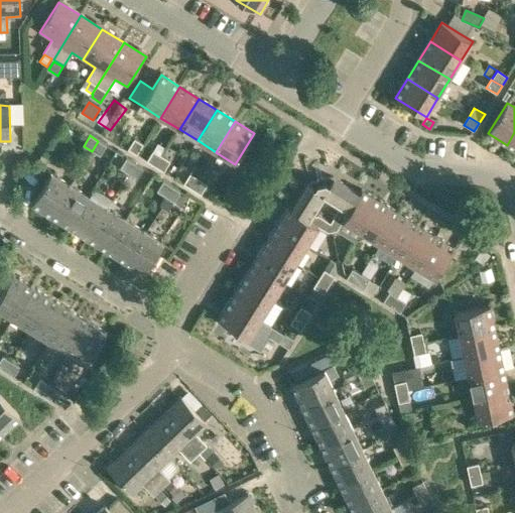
[(143,145),(135,139),(128,150),(137,155),(143,145)]
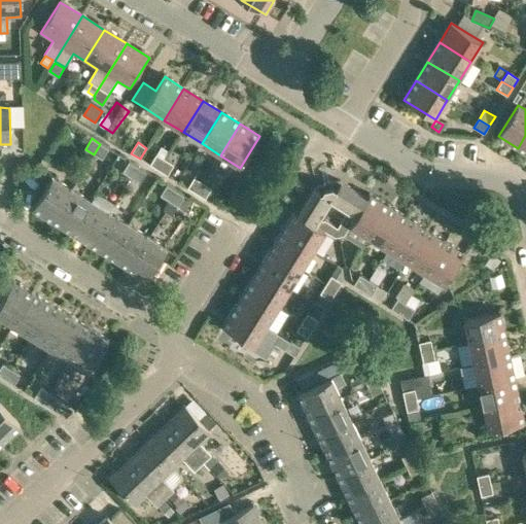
[(100,144),(94,154),(103,160),(109,149),(100,144)]
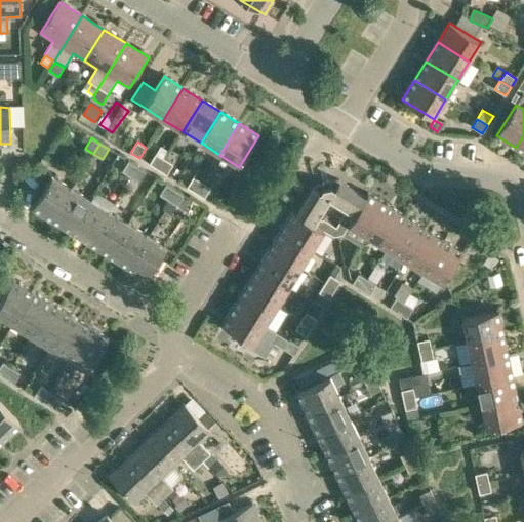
[(150,164),(158,169),(165,159),(156,154),(150,164)]
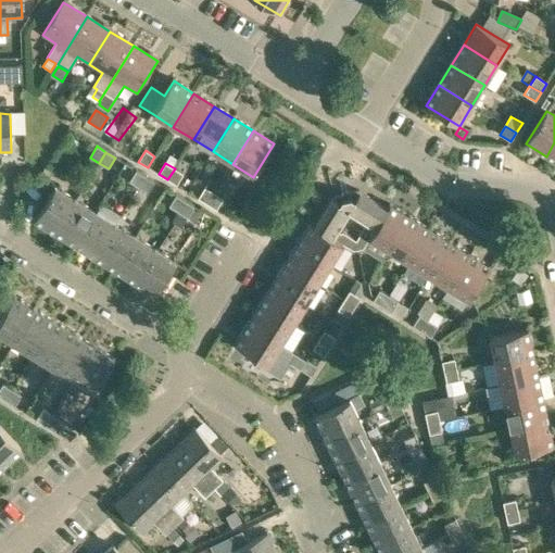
[(175,168),(167,179),(177,186),(184,174),(175,168)]
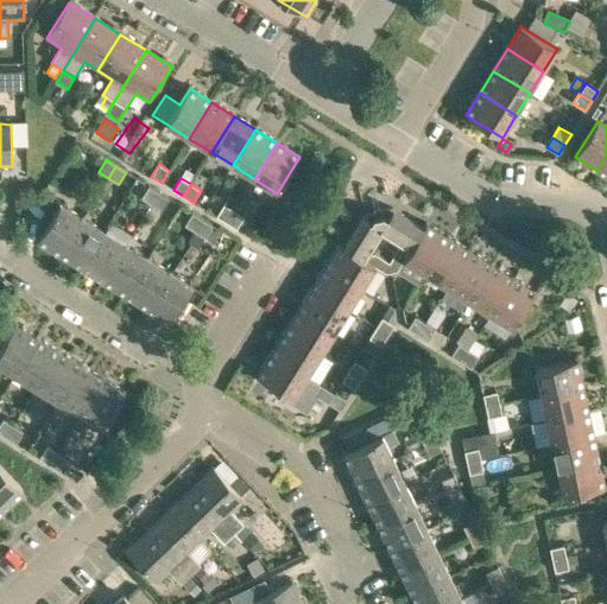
[(141,199),(152,205),(159,194),(150,188),(141,199)]
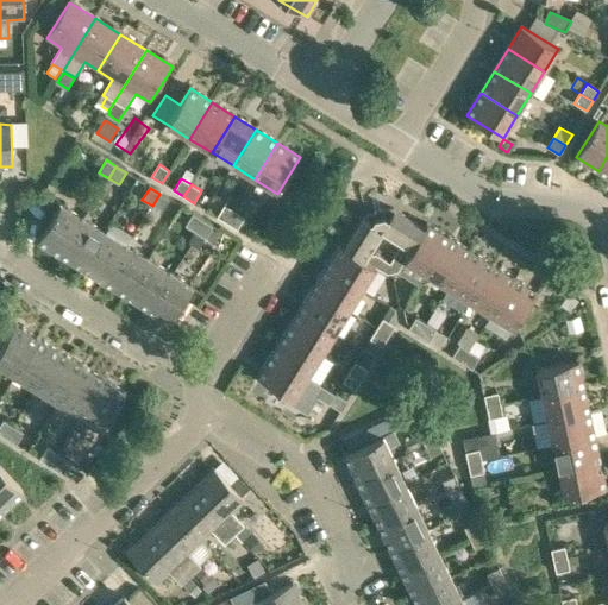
[(160,194),(152,206),(162,212),(170,200),(160,194)]
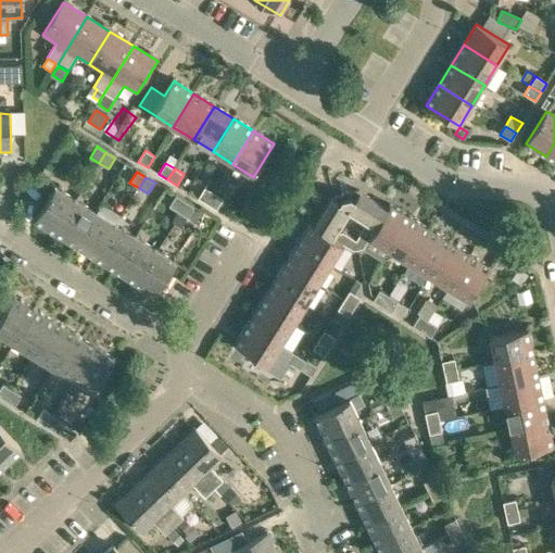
[(35,222),(55,234),(75,201),(55,188),(35,222)]
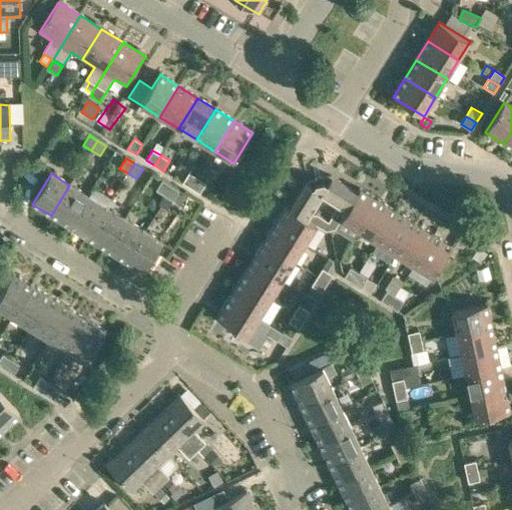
[(182,183),(191,188),(197,178),(189,173),(182,183)]
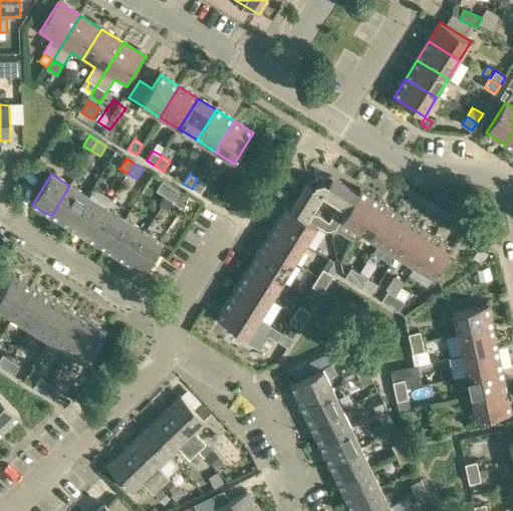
[(69,186),(51,216),(69,228),(88,197),(83,195),(91,182),(80,176),(72,188),(69,186)]
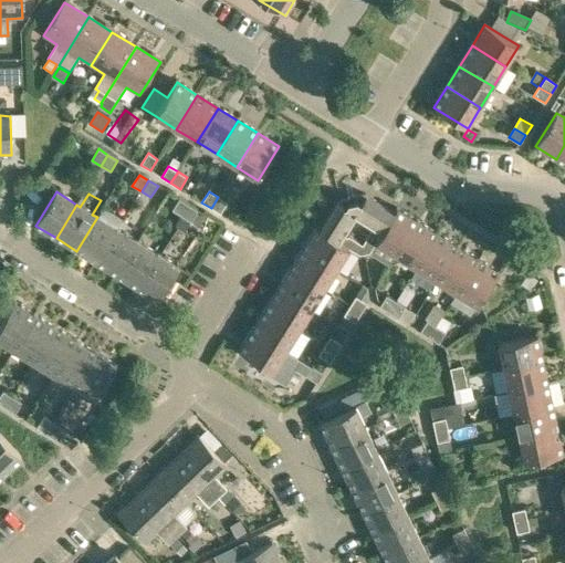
[(341,199),(321,231),(344,246),(348,238),(348,237),(347,239),(343,236),(355,215),(376,228),(373,232),(372,232),(379,238),(395,214),(362,194),(341,199)]
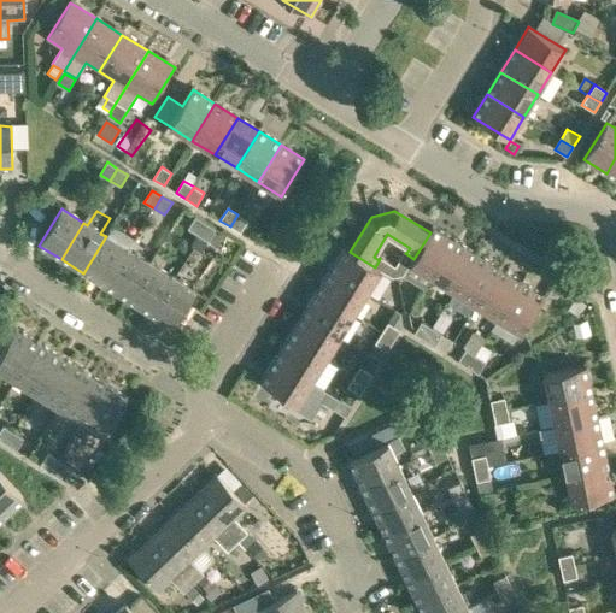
[(238,214),(230,227),(240,233),(247,222),(238,214)]
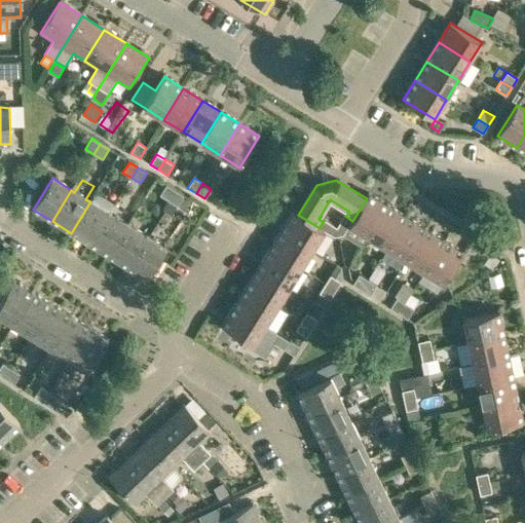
[(160,196),(170,201),(176,191),(166,186),(160,196)]
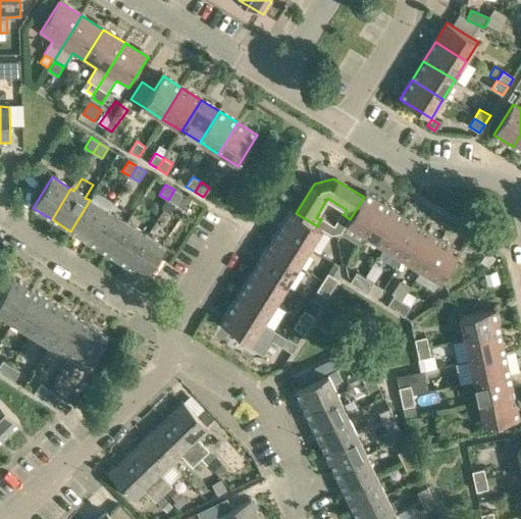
[(174,190),(168,200),(176,205),(183,195),(174,190)]
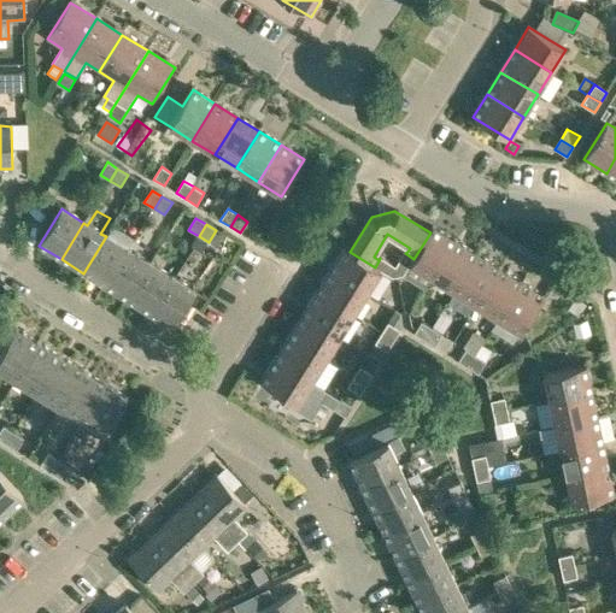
[(405,253),(396,269),(398,278),(403,277),(411,265),(433,278),(456,242),(433,228),(430,233),(414,259),(405,253)]
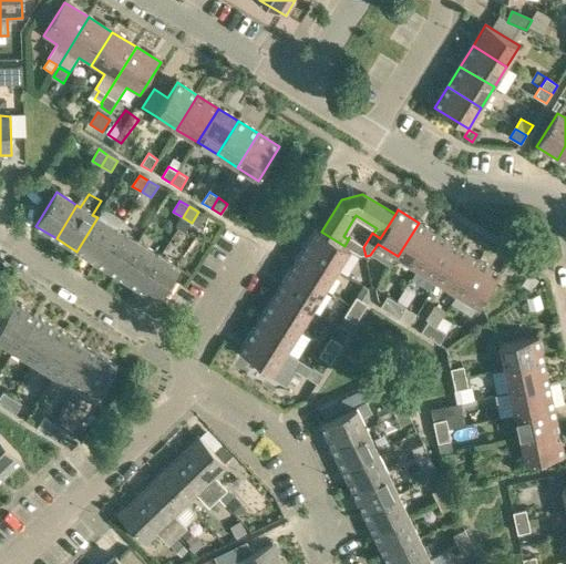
[(98,217),(76,252),(96,264),(117,231),(98,217)]
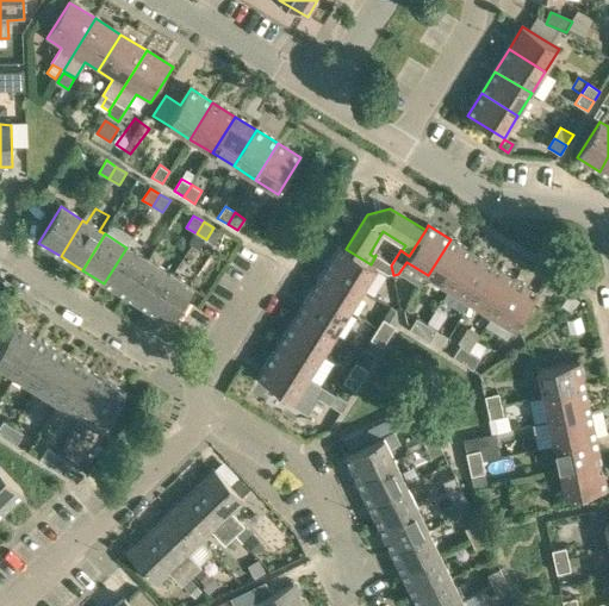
[(451,239),(428,275),(449,289),(472,254),(451,239)]
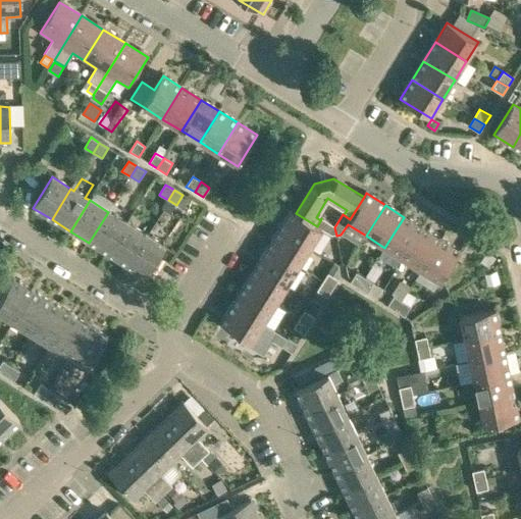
[(292,210),(279,229),(310,249),(322,230),(332,237),(336,236),(334,227),(321,219),(317,226),(296,213),(292,210)]
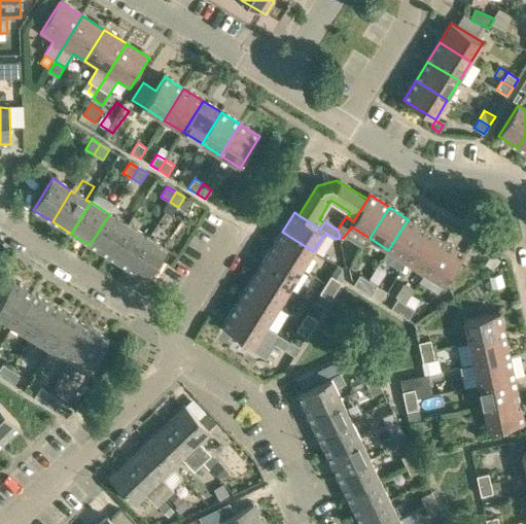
[(109,214),(90,245),(109,256),(128,225),(109,214)]
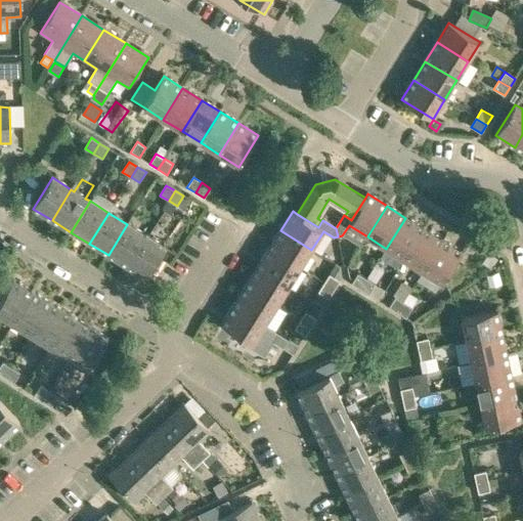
[(405,218),(386,249),(405,260),(425,229),(405,218)]
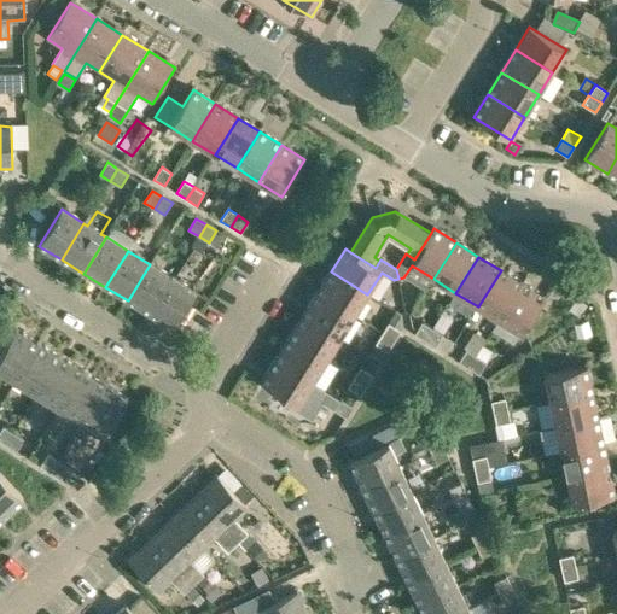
[(150,264),(128,300),(150,315),(173,279),(150,264)]
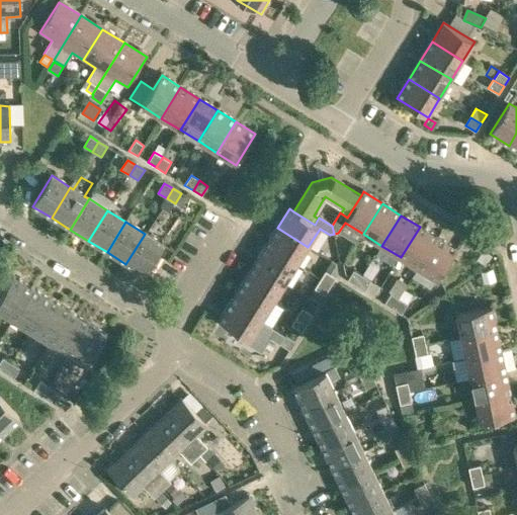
[(420,227),(401,257),(419,269),(438,238),(420,227)]
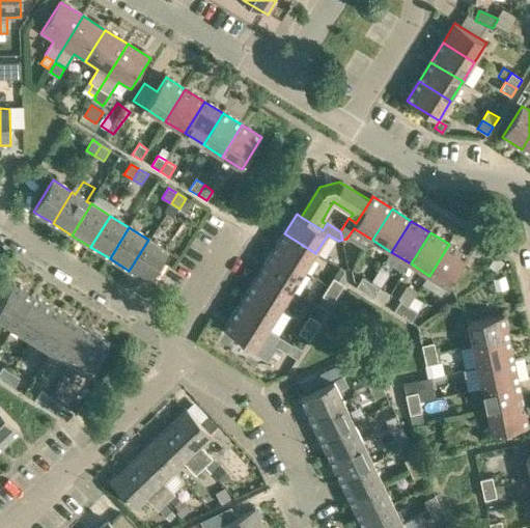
[(284,233),(273,253),(304,272),(315,253),(284,233)]
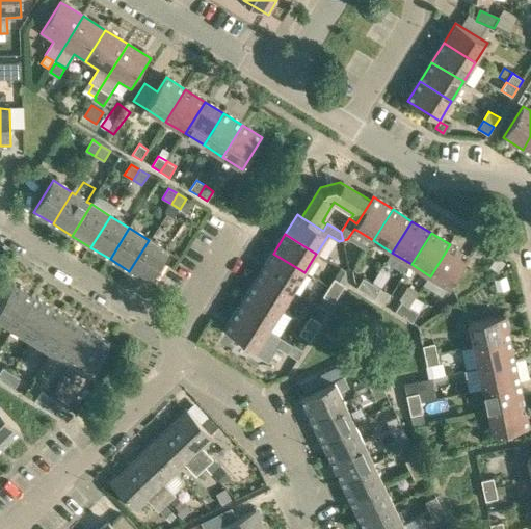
[(149,240),(129,271),(149,284),(168,252),(149,240)]
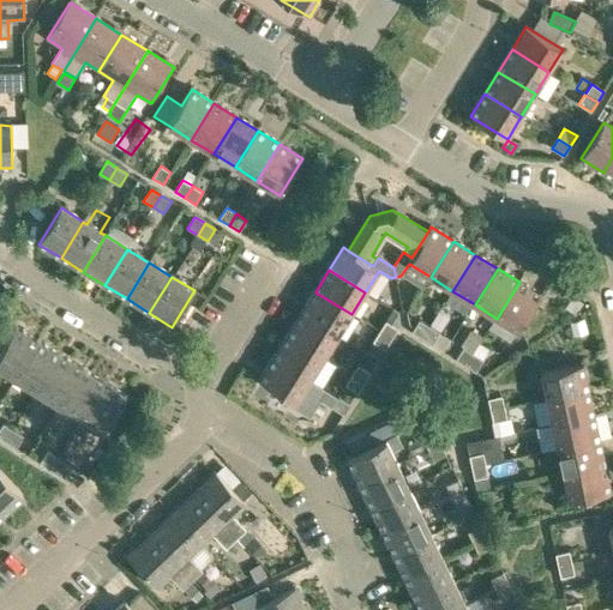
[(520,282),(497,319),(520,332),(542,296),(520,282)]
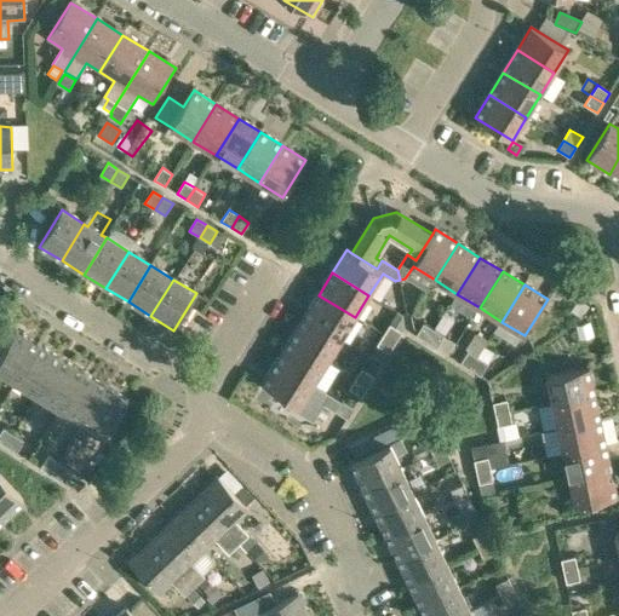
[(319,295),(304,317),(340,340),(355,317),(319,295)]
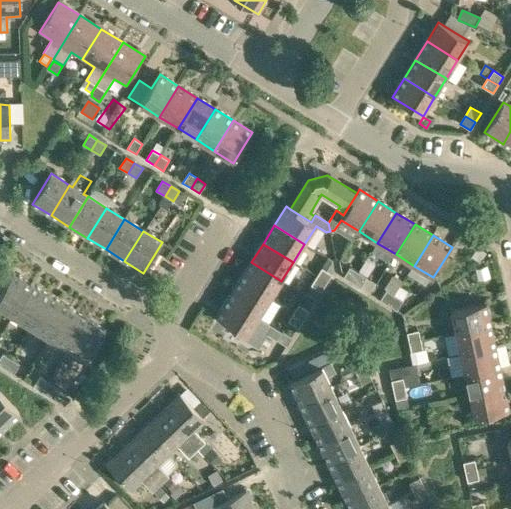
[(251,262),(240,280),(270,299),(270,298),(281,305),(287,294),(277,288),(281,281),(251,262)]
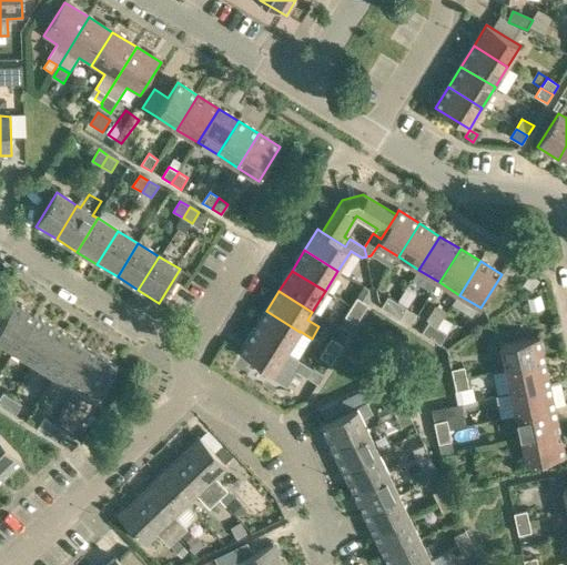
[(382,309),(391,314),(397,303),(388,298),(382,309)]
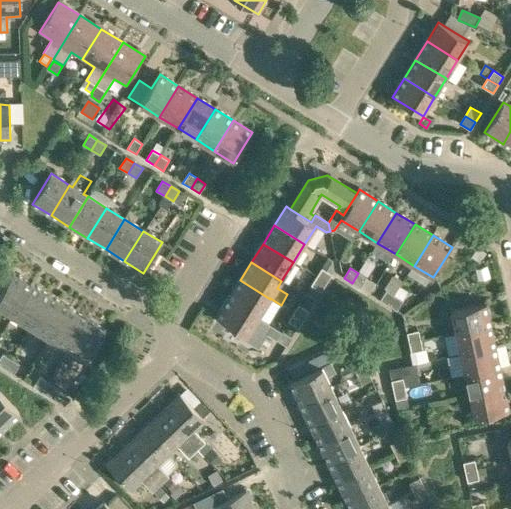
[(322,269),(316,277),(327,283),(332,275),(322,269)]
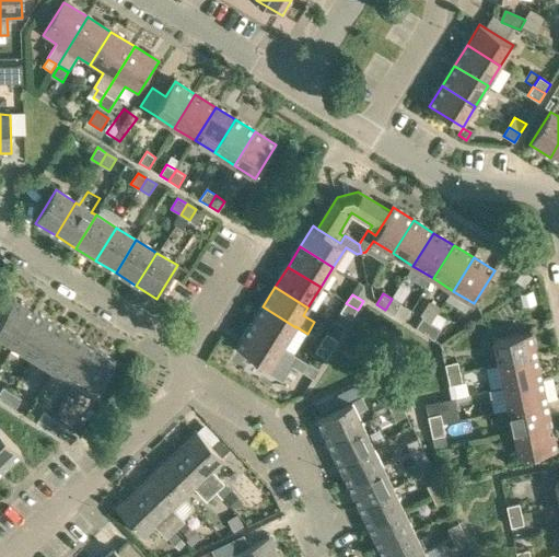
[(392,299),(385,310),(394,315),(402,304),(392,299)]
